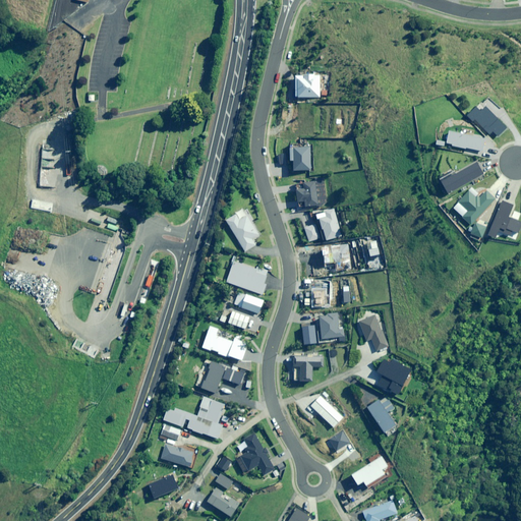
[(311,170),(310,148),(292,148),(293,170),(311,170)]
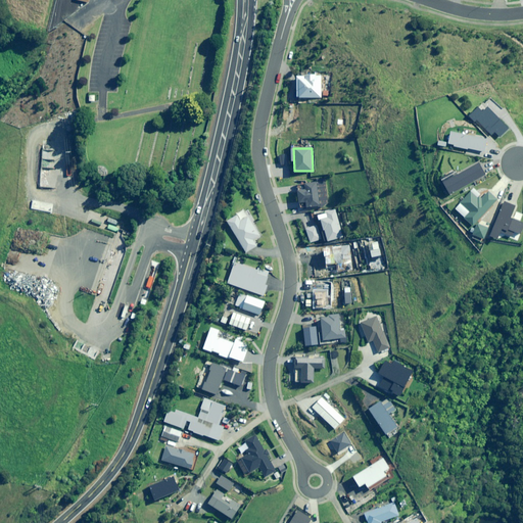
[(289,164),(288,154),(281,154),(282,165),(289,164)]
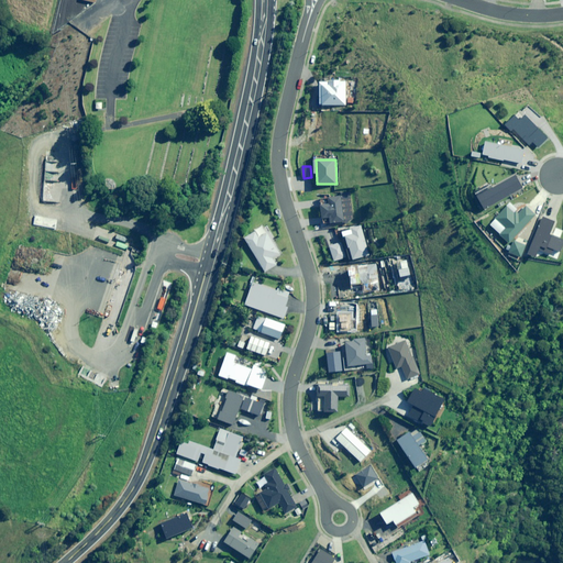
[(503,229),(497,235),(507,245),(537,216),(525,203),(517,212),(509,205),(494,220),(503,229)]
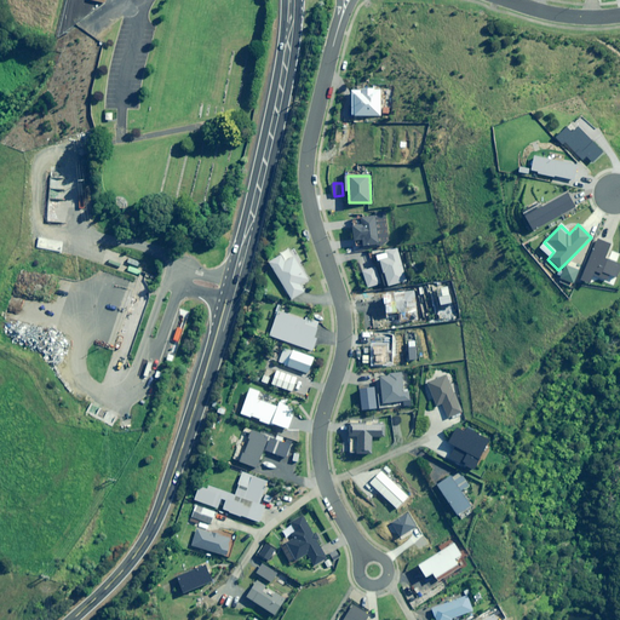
[(294,257),(285,262),(281,256),(269,263),(291,299),(304,292),(300,285),(308,280),(294,257)]
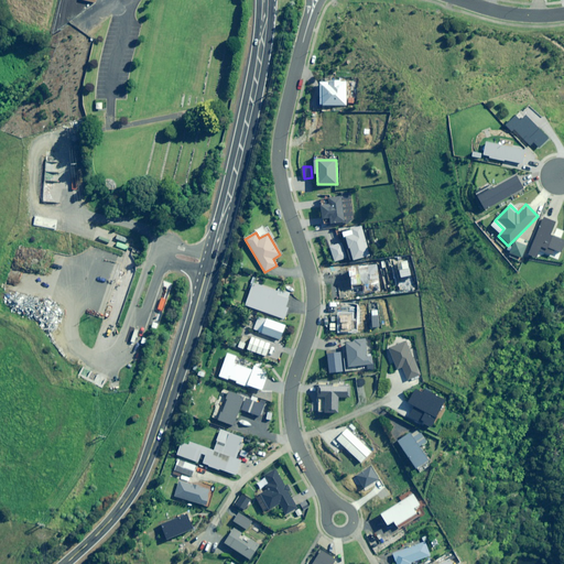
[(521,257),(525,247),(516,242),(511,252),(521,257)]
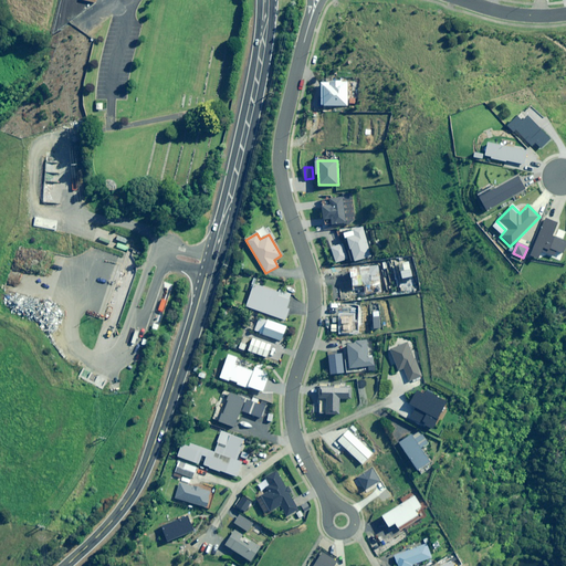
[(286,308),(291,296),(254,283),(247,306),(285,321),(290,310),(286,308)]
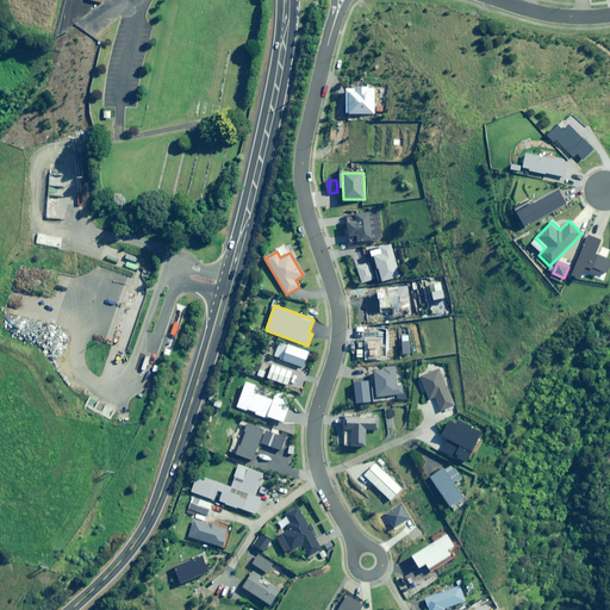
[(385,356),(396,356),(397,334),(384,334),(384,346),(385,346),(385,356)]
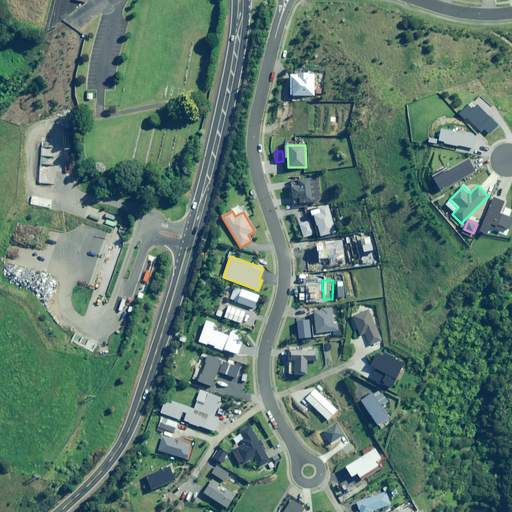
[(255,309),(259,296),(242,290),(234,313),(244,317),(248,306),(255,309)]
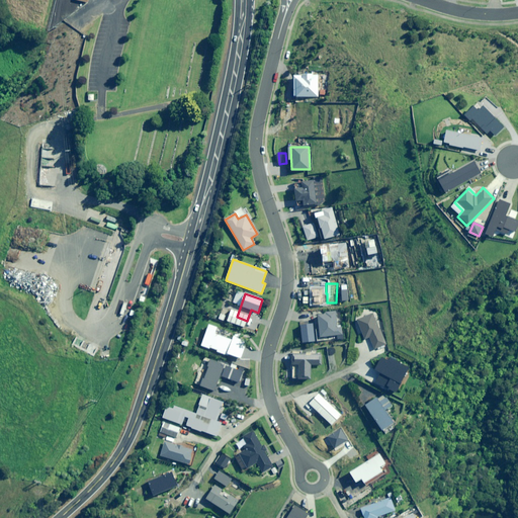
[(341,328),(337,329),(335,313),(317,315),(320,338),(342,335),(341,328)]
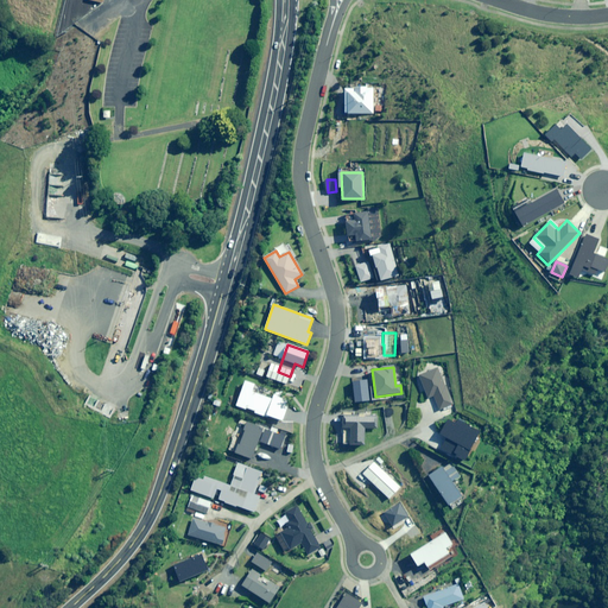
[(438,411),(453,404),(437,368),(418,377),(428,399),(432,397),(438,411)]
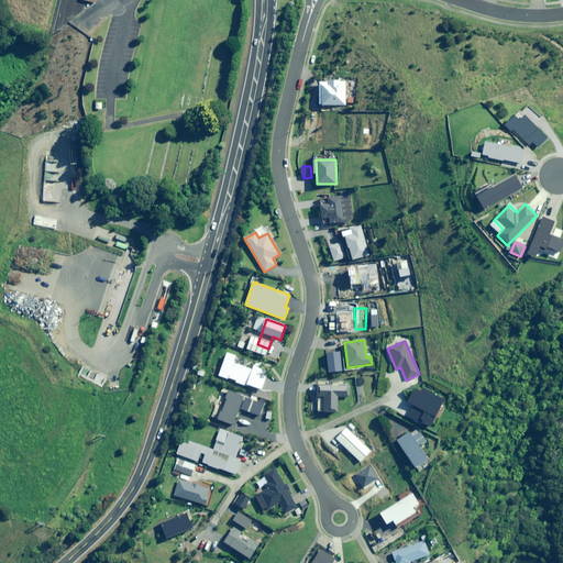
[(228,353),(219,376),(228,379),(229,377),(236,381),(235,382),(246,386),(246,384),(262,389),(268,372),(254,366),(253,370),(233,363),(236,356),(228,353)]
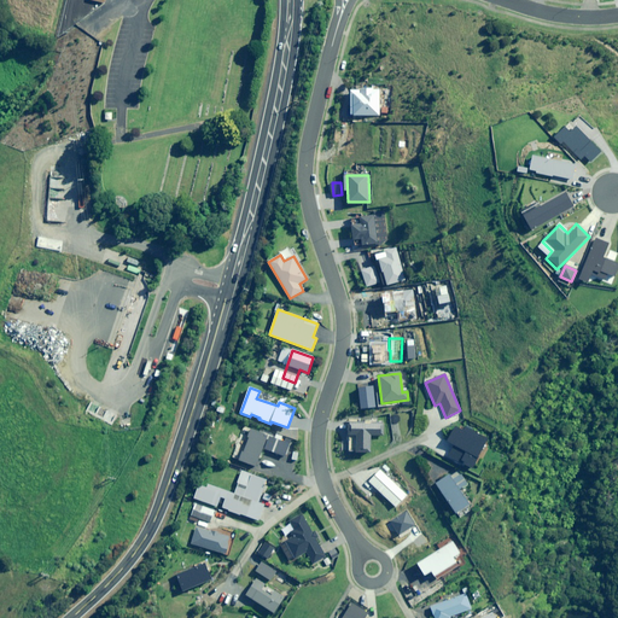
[(383,424),(349,423),(348,452),(371,453),(371,436),(383,436),(383,424)]
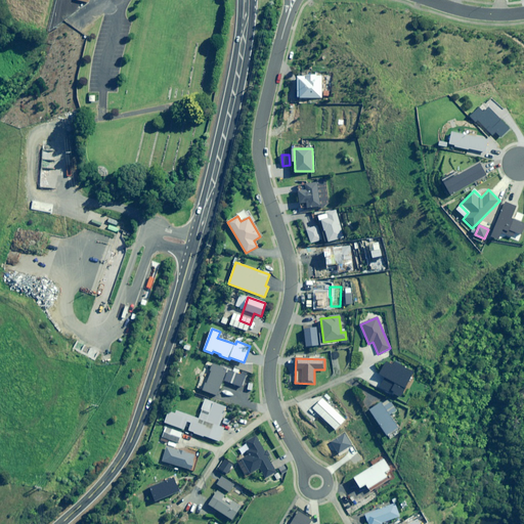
[(207,383),(205,383),(202,390),(217,395),(222,381),(234,385),(234,388),(241,390),(246,376),(212,363),(209,370),(211,372),(207,383)]
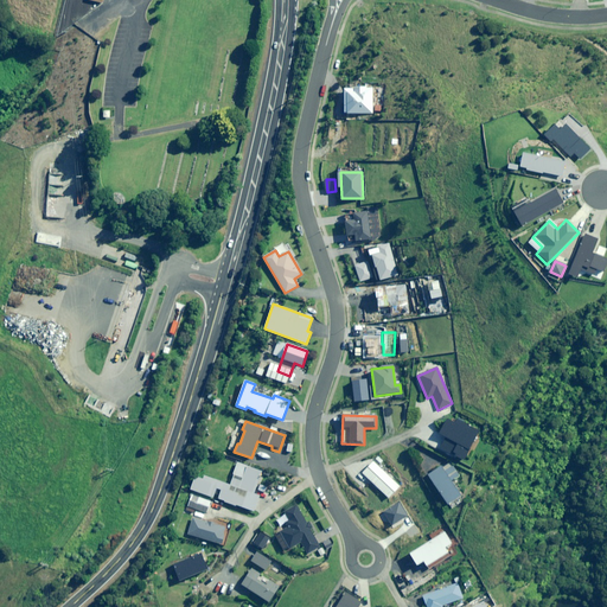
[(401,486),(375,461),(363,473),(389,498),(401,486)]
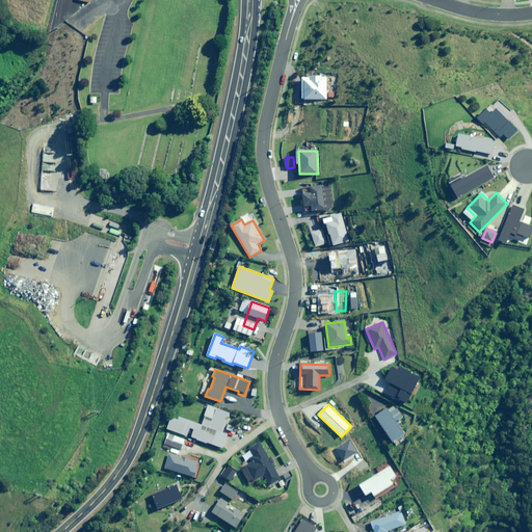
[(208,405),(203,421),(196,423),(171,415),(166,429),(222,448),(228,433),(223,432),(230,413),(208,405)]
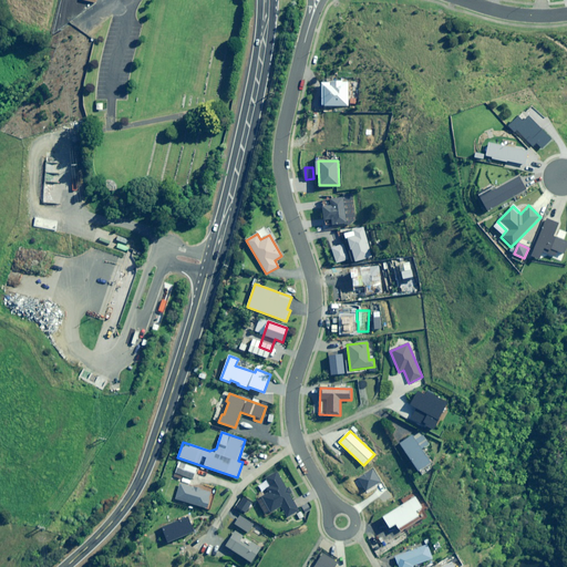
[(429,445),(421,433),(414,439),(412,435),(399,444),(418,471),(431,462),(422,450),(429,445)]
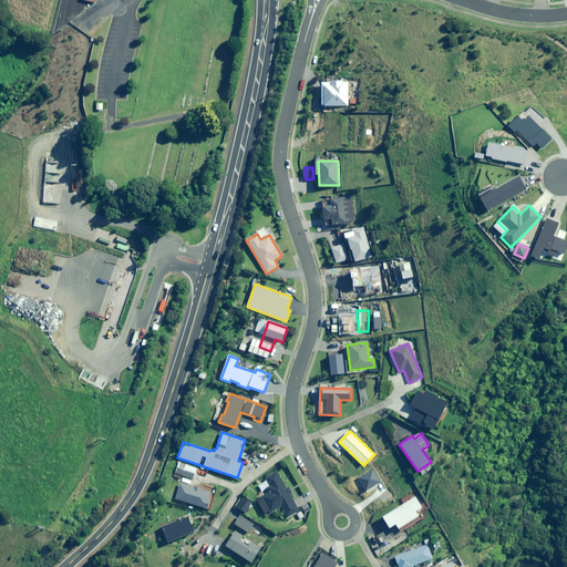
[(197,468),(179,461),(175,473),(193,480),(197,468)]
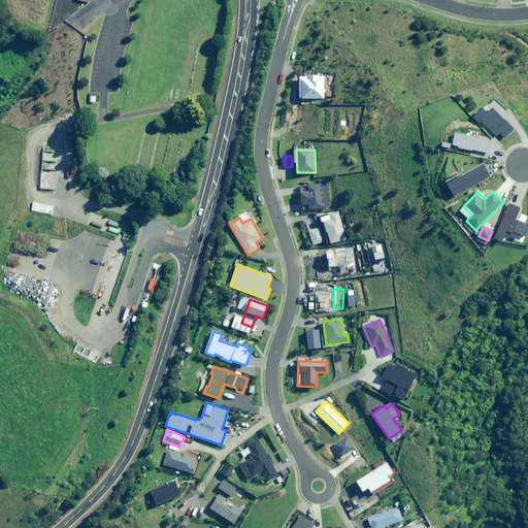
[(244,463),(253,477),(263,472),(267,481),(278,475),(259,438),(248,444),(252,452),(248,455),(251,460),(244,463)]
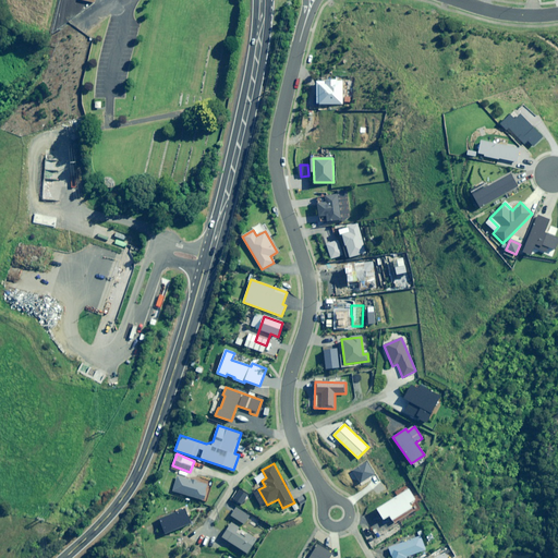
[(209,484),(177,474),(172,492),(205,501),(209,484)]
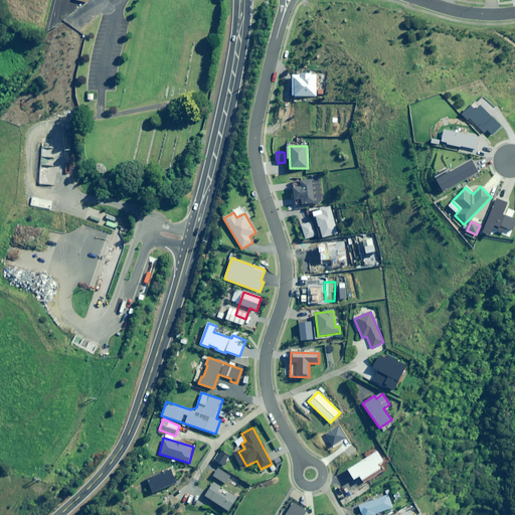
[(229,456),(222,451),(215,462),(222,467),(229,456)]
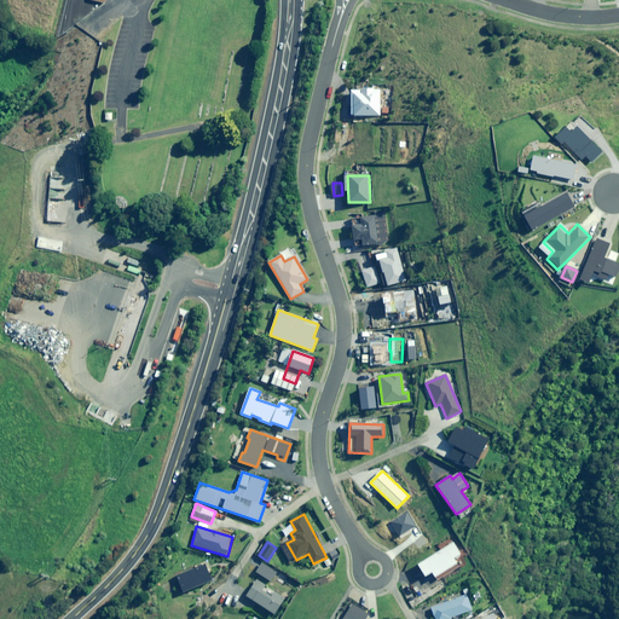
[(418,565),(426,577),(432,572),(435,578),(457,565),(455,559),(461,555),(453,543),(418,565)]
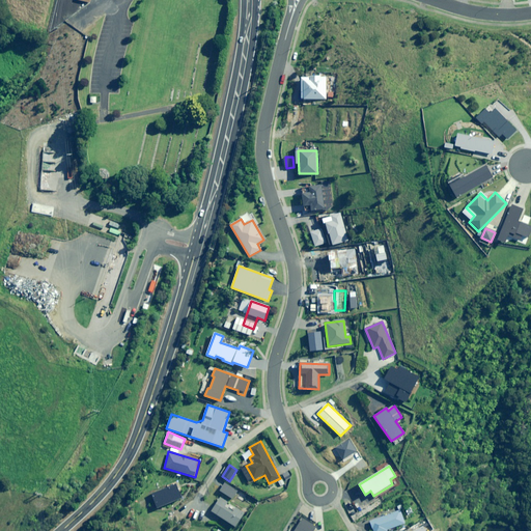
[(184,499),(177,483),(150,496),(157,510),(184,499)]
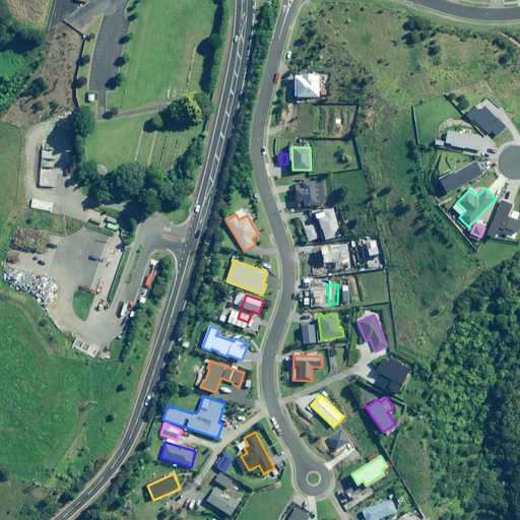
[(362,511),(365,519),(378,519),(396,512),(391,499),(362,511)]
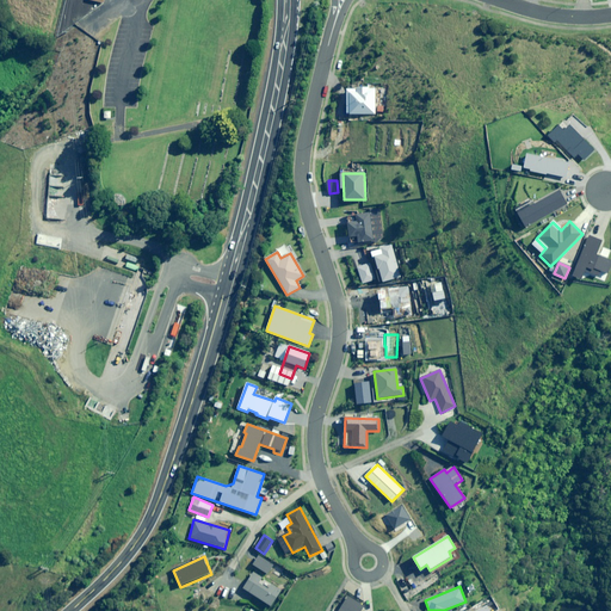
[(470,606),(488,597),(485,591),(467,600),(470,606)]
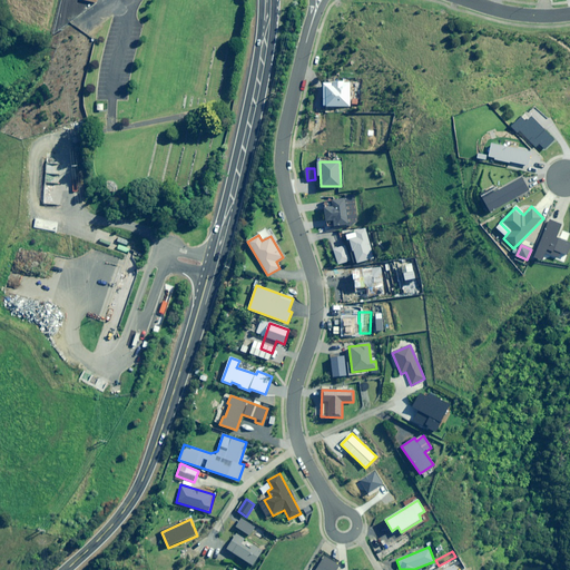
[(324,557),(315,569),(336,569),(338,567),(324,557)]
